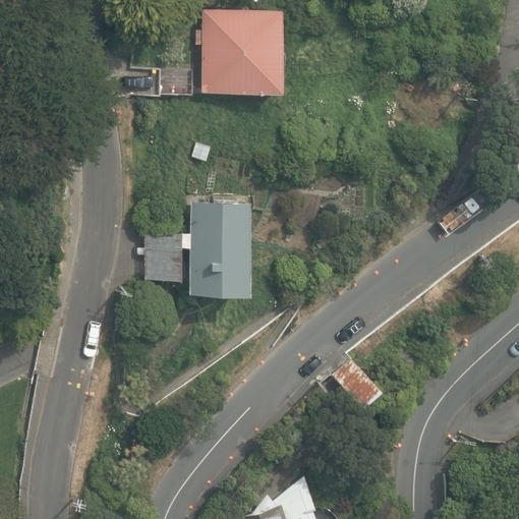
[(204,93),(282,94),(284,11),(205,10),(204,93)]
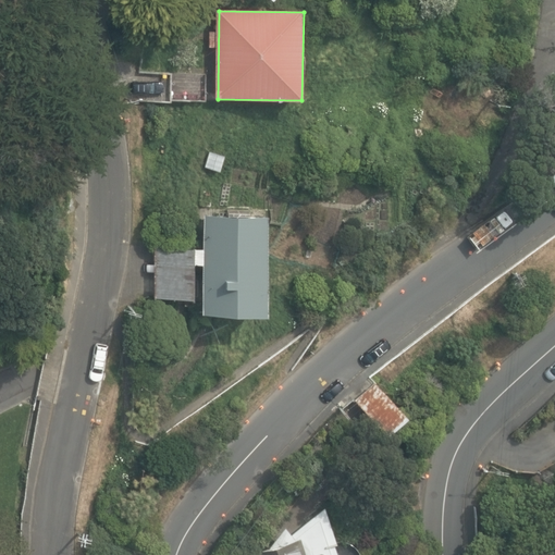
[(171,99),(207,99),(207,76),(171,76),(171,99)]
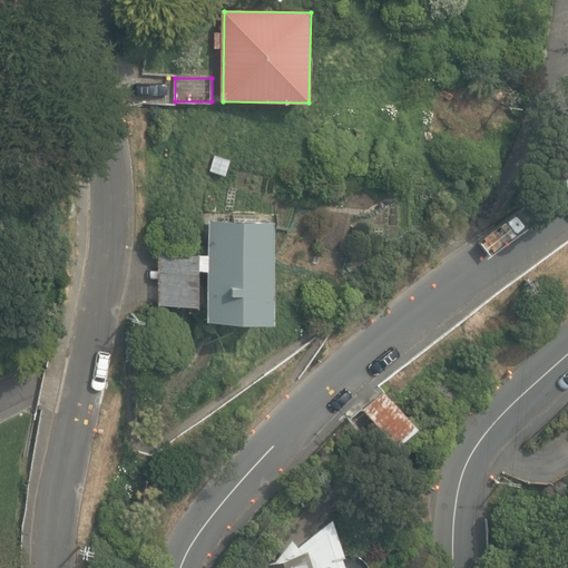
[(212,173),(227,177),(233,162),(217,156),(212,173)]
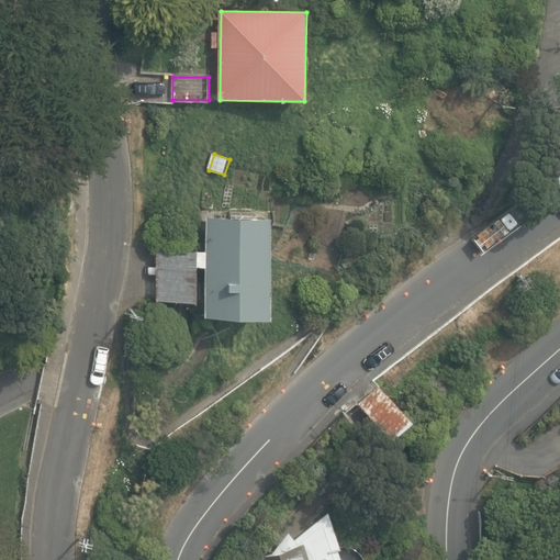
[(203,316),(267,317),(268,219),(205,217),(204,252),(156,250),(155,302),(196,302),(196,268),(204,268),(203,316)]
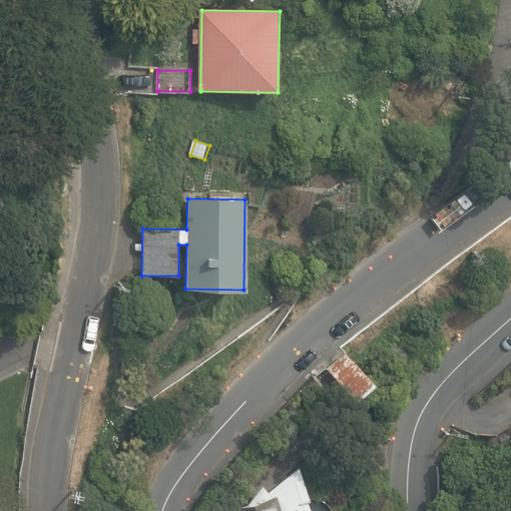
[(328,369),(355,400),(374,383),(347,352),(328,369)]
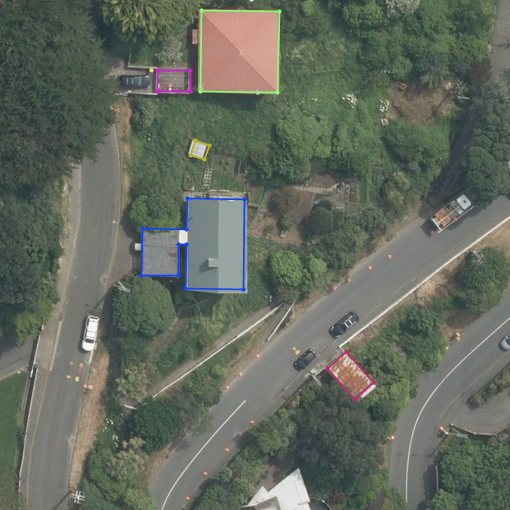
[(309,498),(298,467),(267,492),(263,486),(249,503),(239,506),(240,509),(329,509),(327,504),(323,500),(318,498),(314,497),(309,498)]
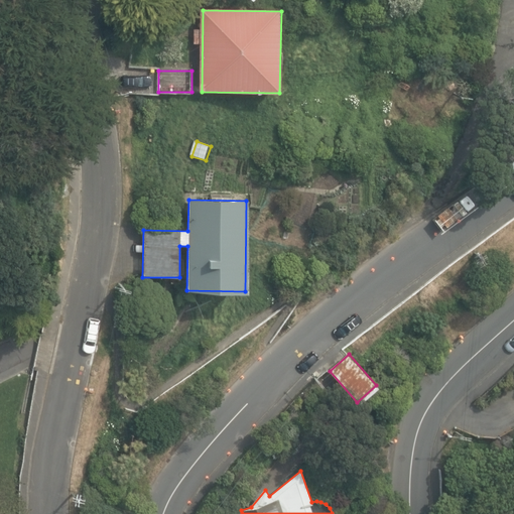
All buildings are outlined.
